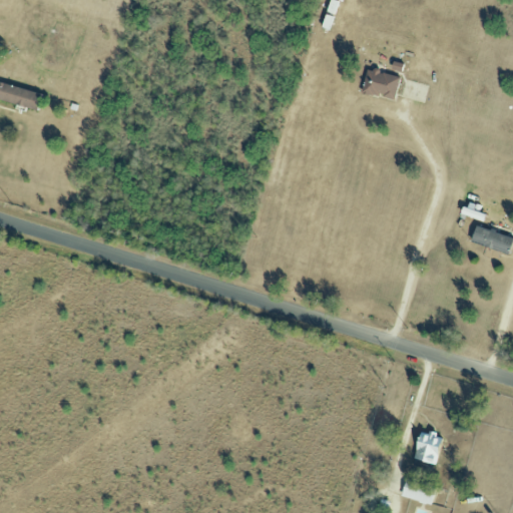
[(400,77),(367,69),(361,92),(394,101),(400,77)]
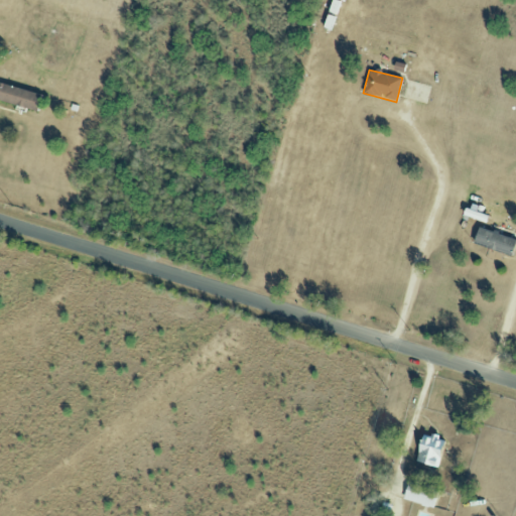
[(0,103),(37,111),(40,94),(0,85),(0,103)]
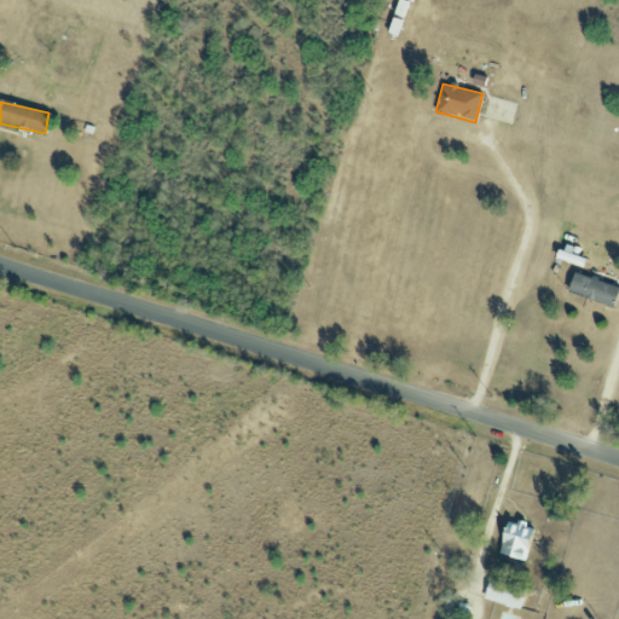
[(612,307),(618,288),(573,272),(566,293),(612,307)]
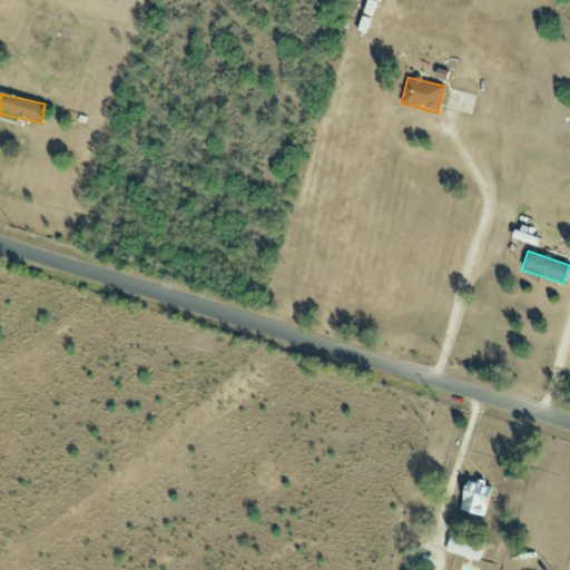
[(483,517),(491,485),(465,479),(458,510),(483,517)]
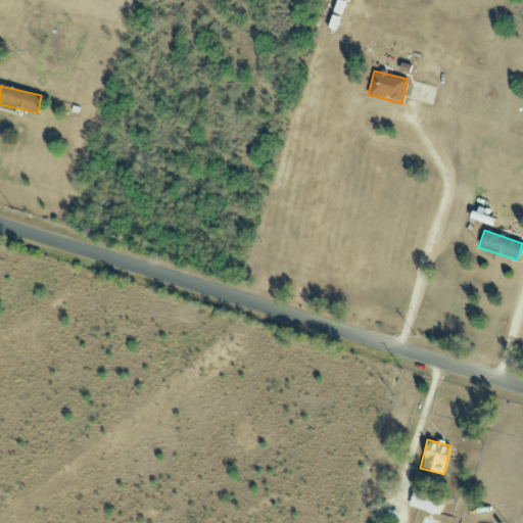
[(439,515),(444,494),(413,487),(408,507),(439,515)]
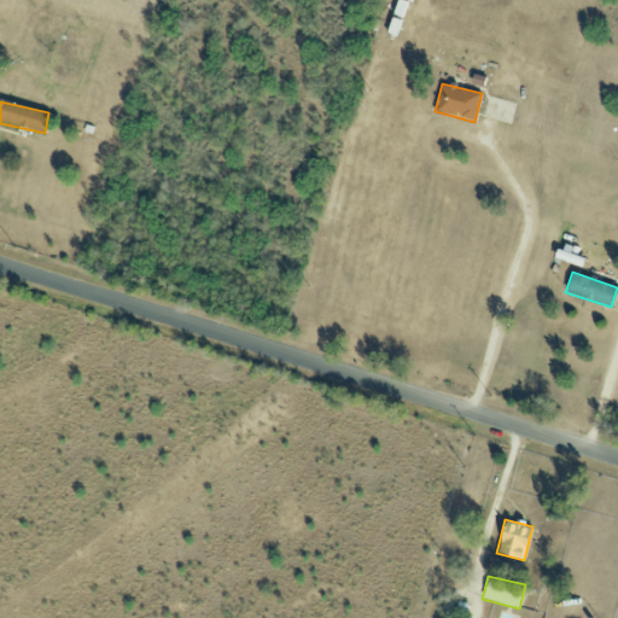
All buildings are outlined.
